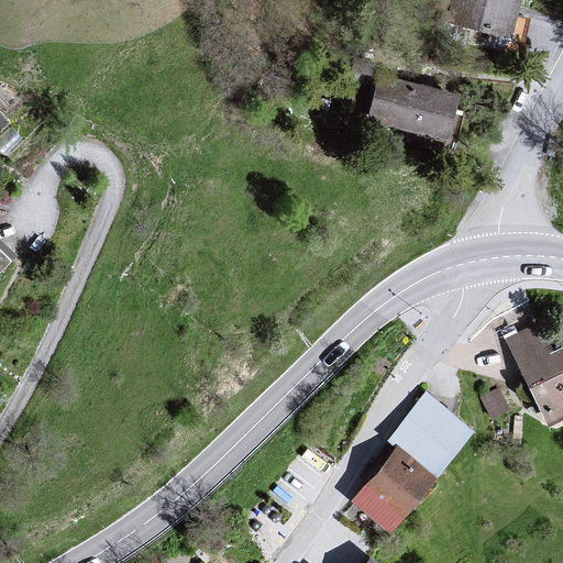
[(548,0),(443,0),(438,29),(539,47),(548,0)]
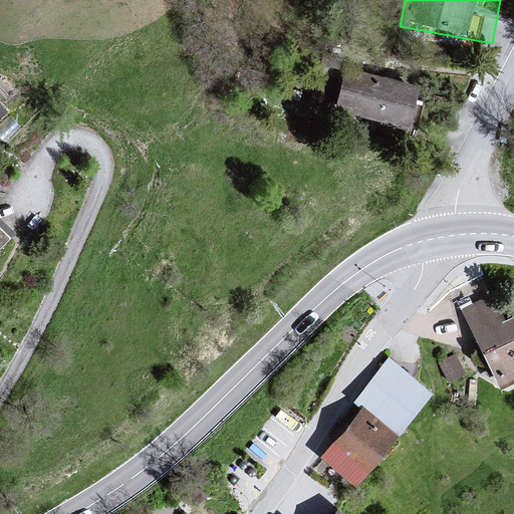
[(427,85),(344,75),(339,116),(422,126),(427,85)]
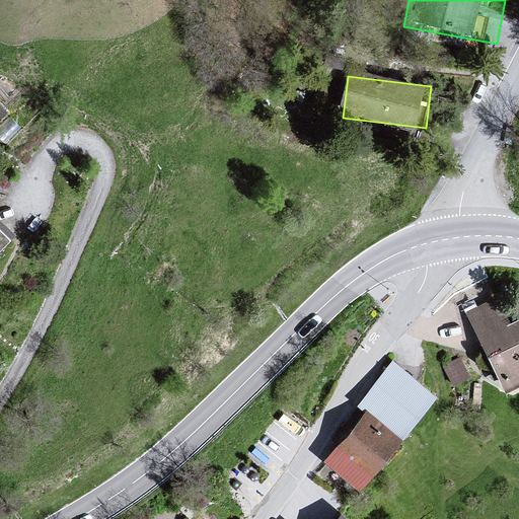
[(0,119),(11,109),(0,96),(0,119)]
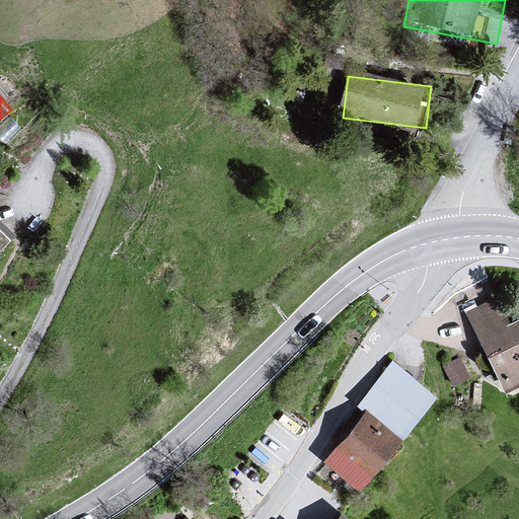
[(0,206),(0,261),(27,233),(0,206)]
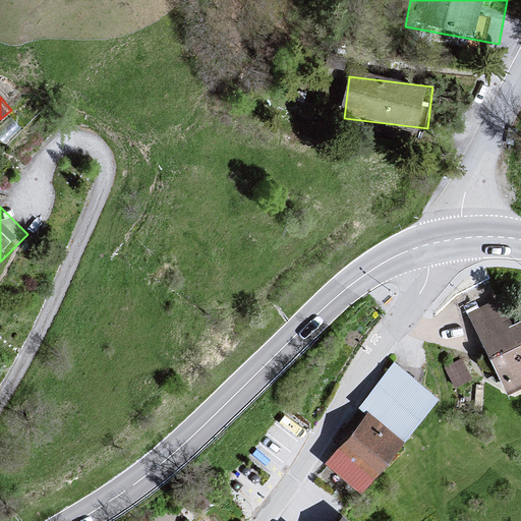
[(520,300),(517,293),(465,316),(504,397),(520,389),(520,300)]
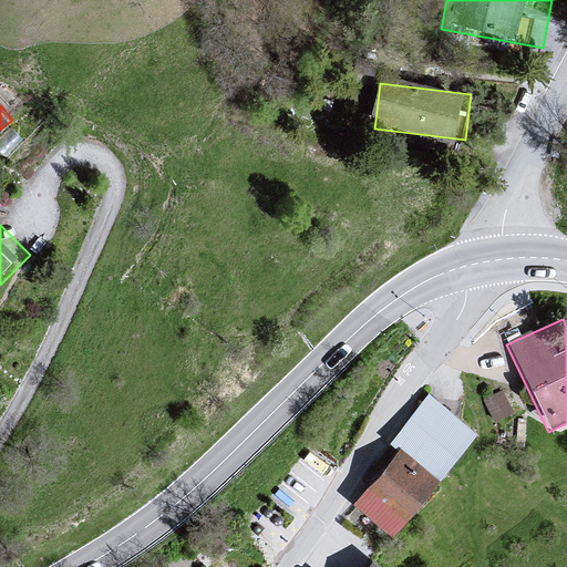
[(478,435),(429,393),(390,444),(399,452),(402,449),(441,481),(478,435)]
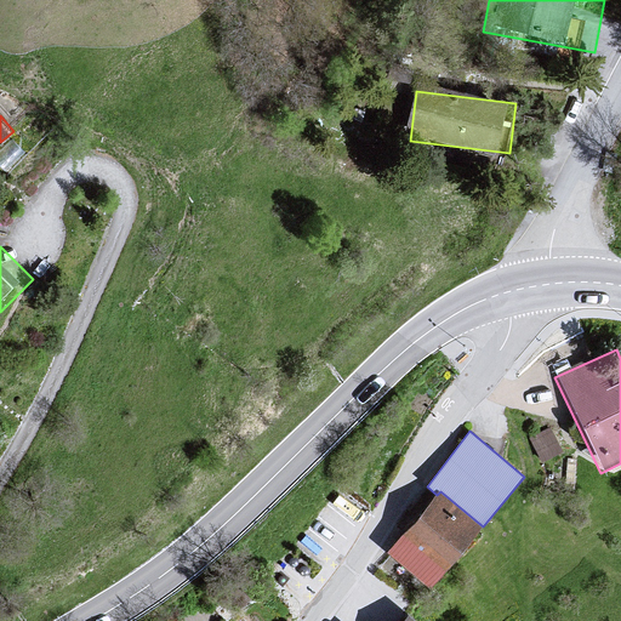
[(483,527),(440,491),(437,495),(388,553),(431,588),(483,527)]
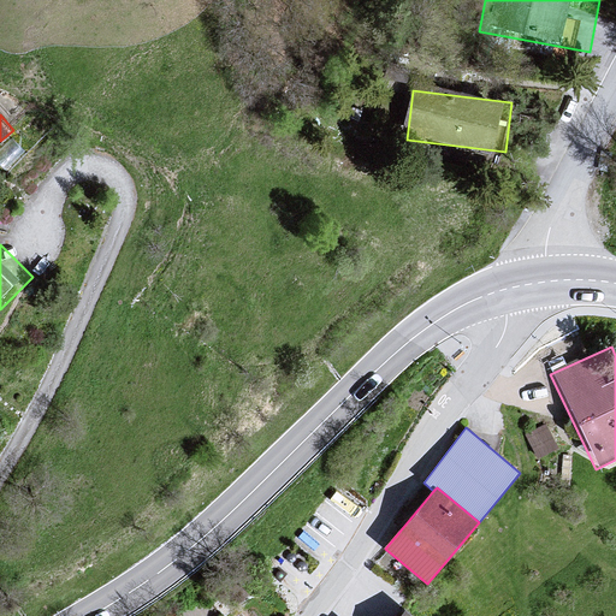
All buildings are outlined.
